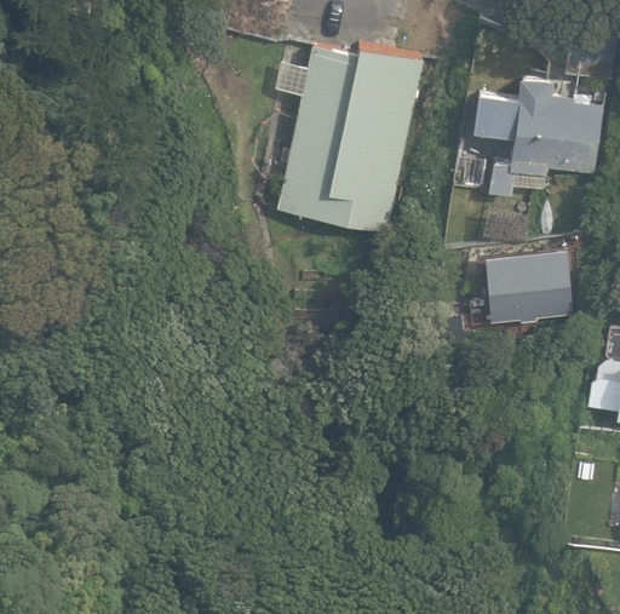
[(566,75),(612,81),(619,23),(573,17),(566,75)]
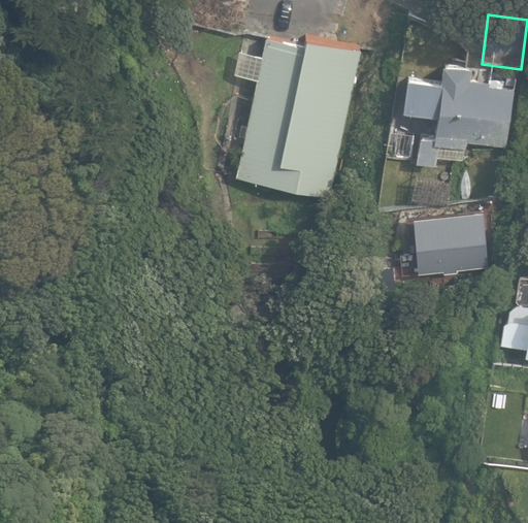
[(237,180),(329,199),(361,50),(304,37),(302,45),(245,33),(236,76),(258,80),(237,180)]
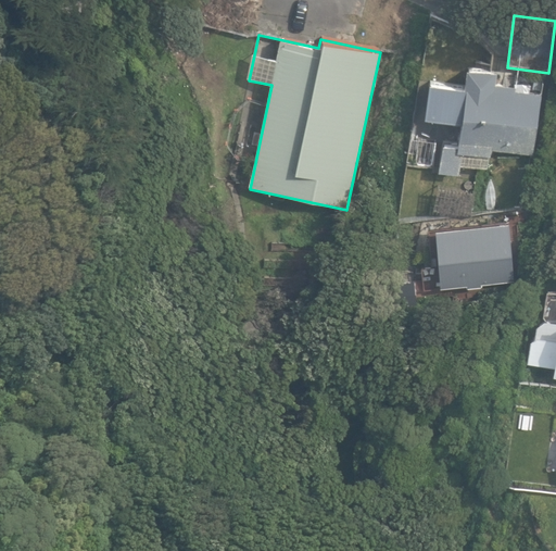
[(516,87),(495,85),(497,72),(467,69),(465,87),(429,83),(425,116),(459,121),(456,146),(442,145),(439,173),(459,175),(460,167),(488,171),(490,150),(532,155),(540,94),(516,90),(516,87)]
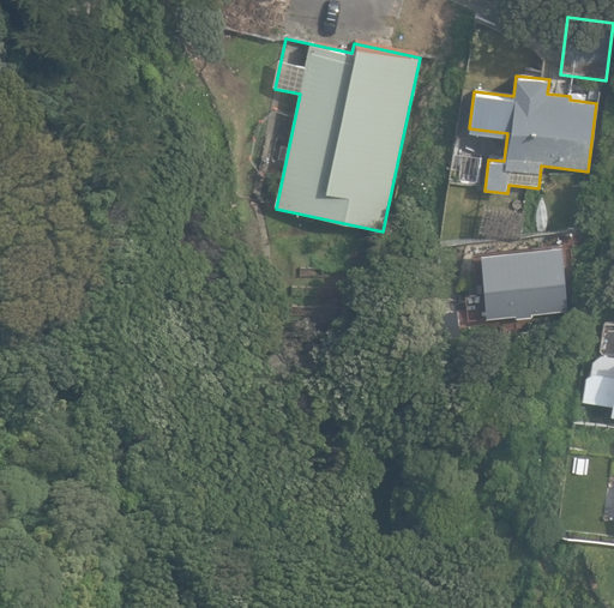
[(486,209),(483,234),(522,239),(525,214),(486,209)]
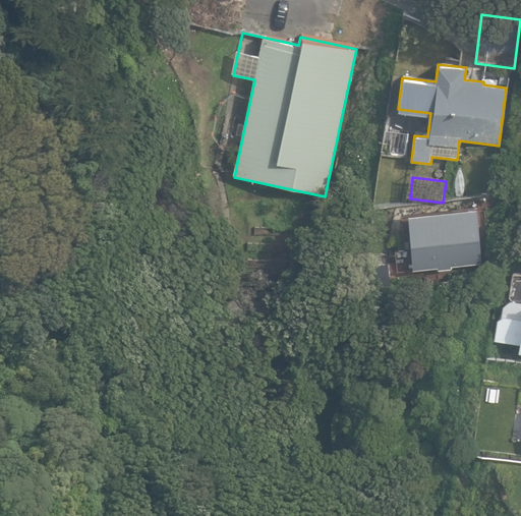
[(407,212),(413,272),(482,266),(477,206),(407,212)]
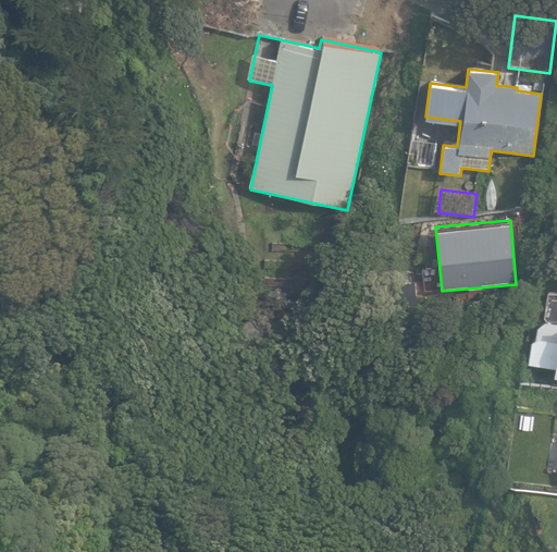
[(556,322),(545,321),(537,329),(535,341),(531,343),(528,366),(554,370),(553,377),(556,377),(556,322)]
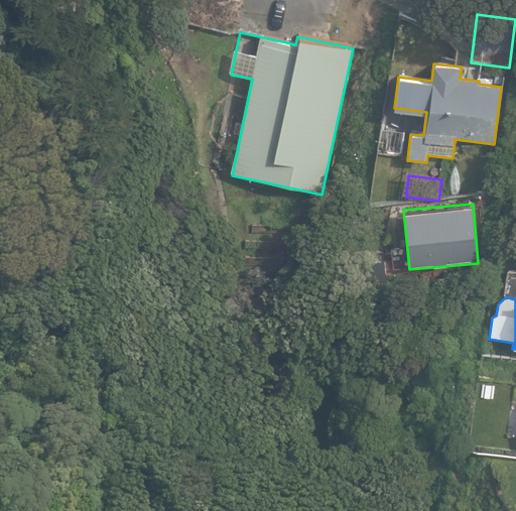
All buildings are outlined.
